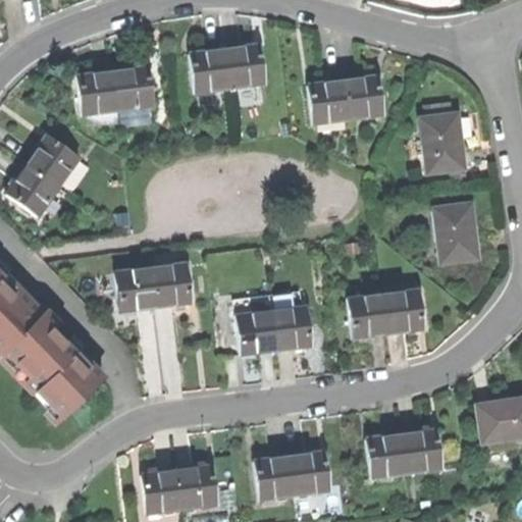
[(238,47),(223,49),(227,88),(264,84),(259,45),(238,47)]
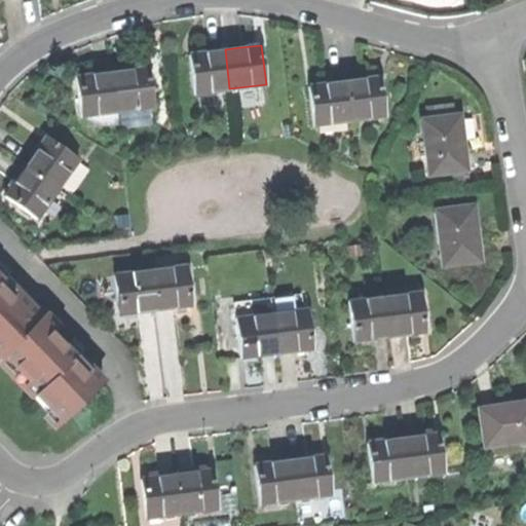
[(205,52),(189,54),(194,94),(229,88),(225,49),(205,52)]
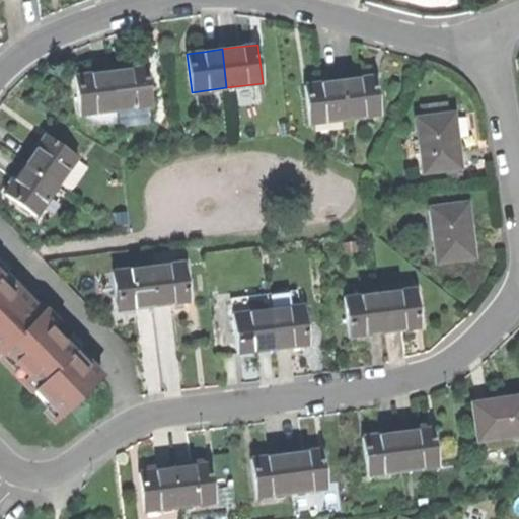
[(128,69),(112,71),(116,109),(151,105),(148,67),(128,69)]
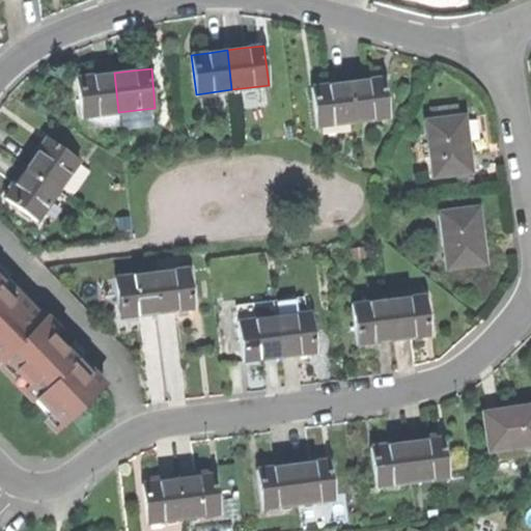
[(94,75),(78,76),(82,115),(87,115),(118,112),(114,73),(94,75)]
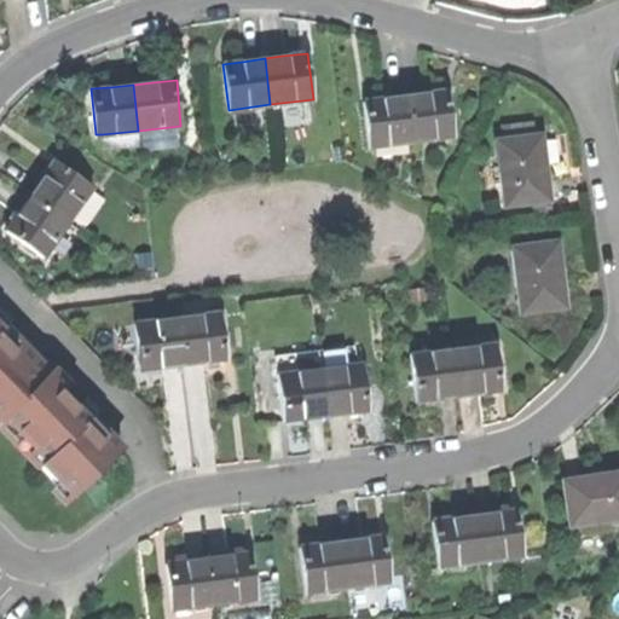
[(426,96),(406,98),(411,143),(453,137),(447,93),(426,96)]
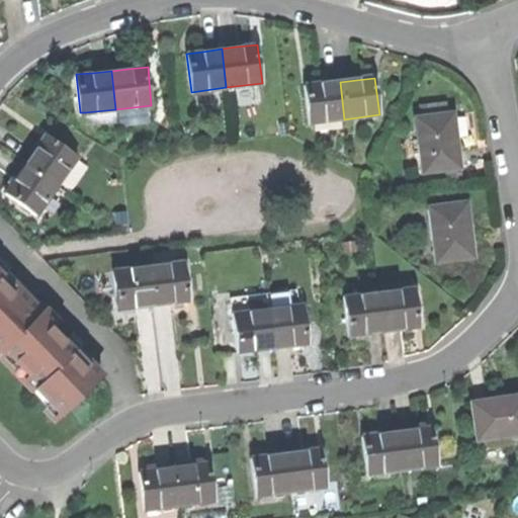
[(319,85),(303,87),(308,123),(344,119),(340,82),(319,85)]
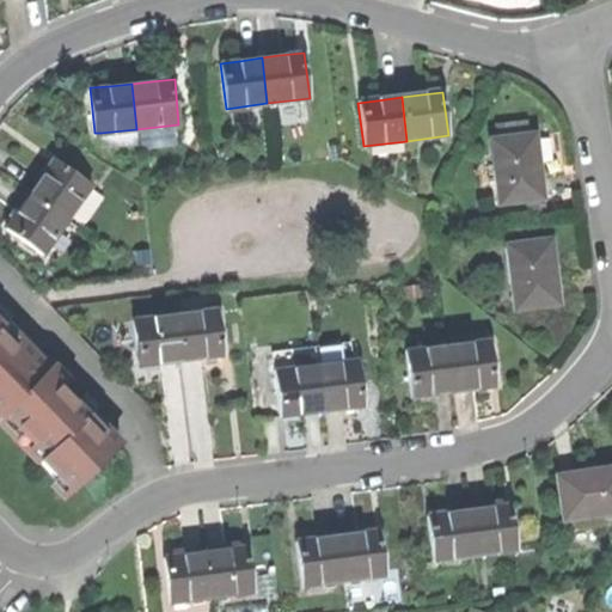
[(139,144),(136,129),(101,133),(101,138),(114,146),(139,144)]
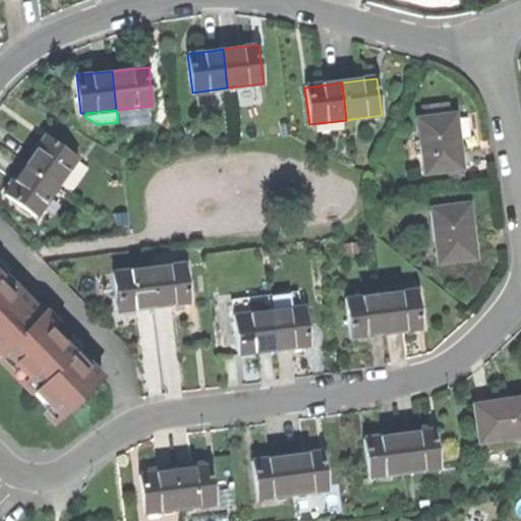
[(456,114),(418,119),(424,172),(462,168),(459,140),(456,114)]
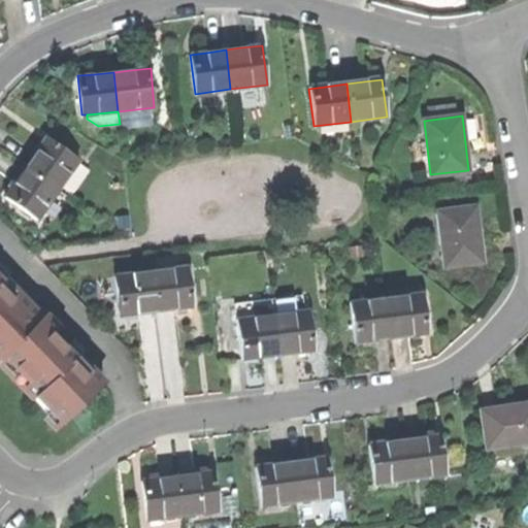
[(36,150),(27,164),(60,187),(78,159),(46,136),(36,150)]
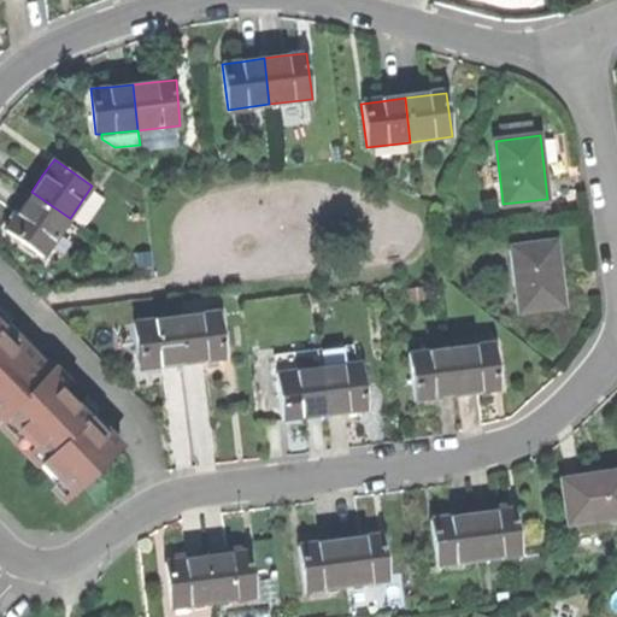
[(5,229),(43,256),(70,218),(31,192),(17,212),(5,229)]
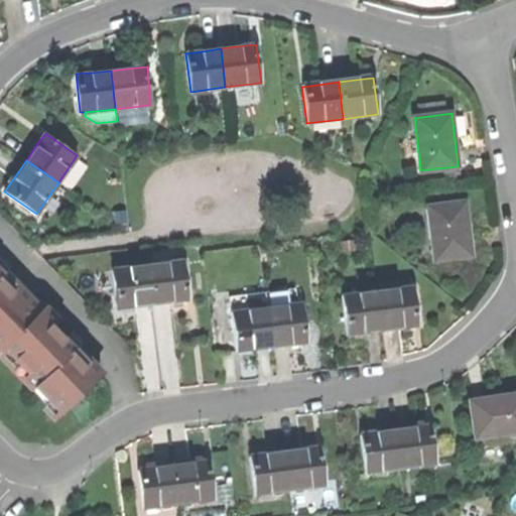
[(466,202),(427,206),(434,260),(472,255),(469,227),(466,202)]
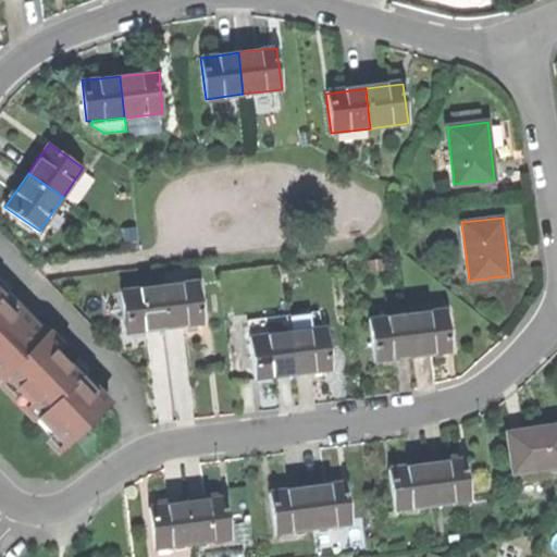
[(370,269),(385,268),(385,257),(369,258),(370,269)]
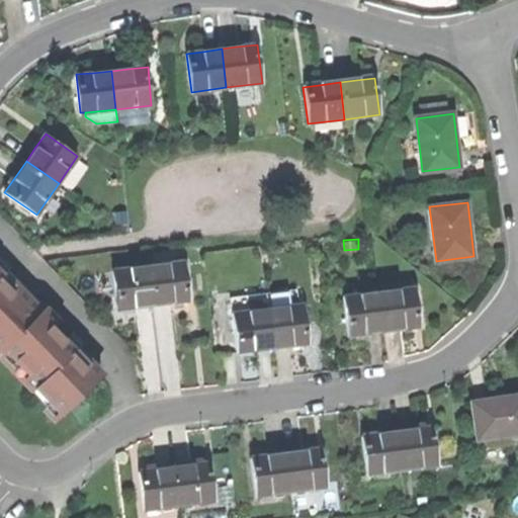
[(184,261),(150,266),(155,305),(174,301),(189,299),(184,261)]
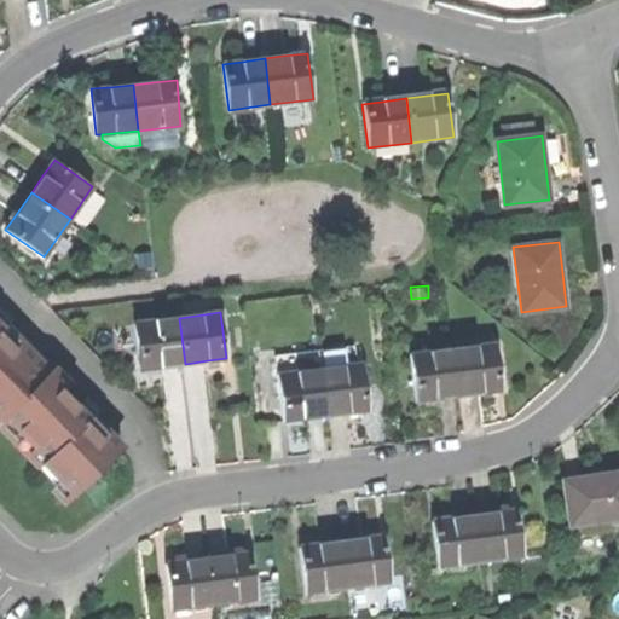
[(136,324),(142,370),(160,368),(185,364),(179,318),(136,324)]
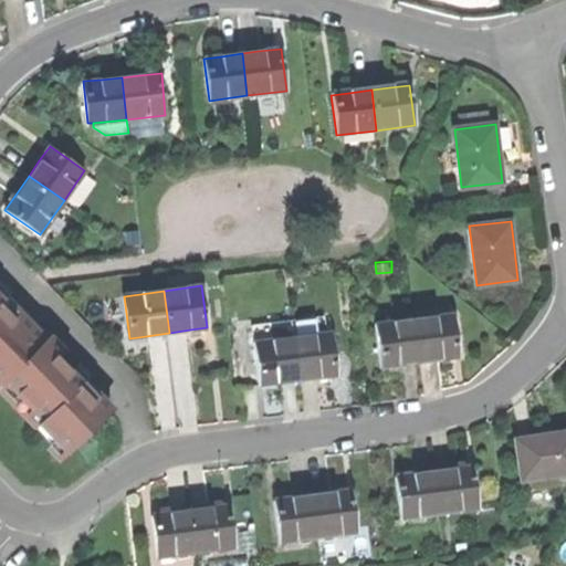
[(30,408),(70,448),(111,408),(56,353),(61,349),(54,343),(48,336),(43,341),(19,315),(13,320),(0,305),(0,303),(3,300),(0,296),(0,377),(2,379),(7,375),(35,404),(30,408)]
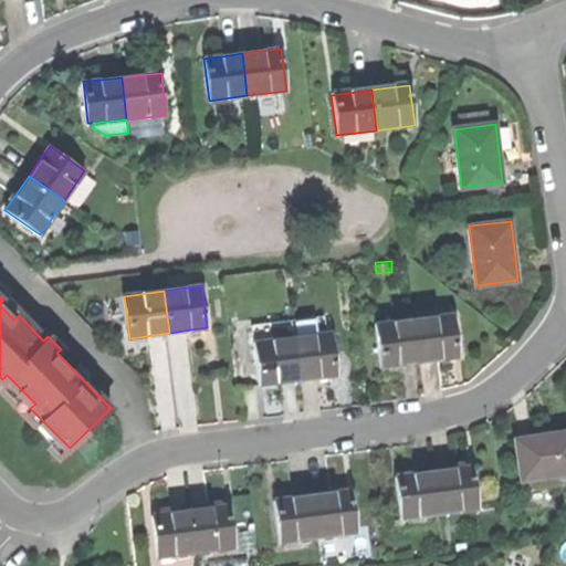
[(453,313),(416,318),(421,360),(440,358),(460,356),(453,313)]
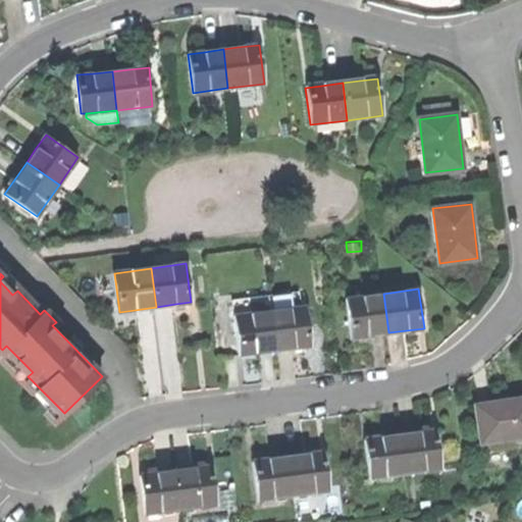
[(269,294),(271,311),(302,307),(300,291),(269,294)]
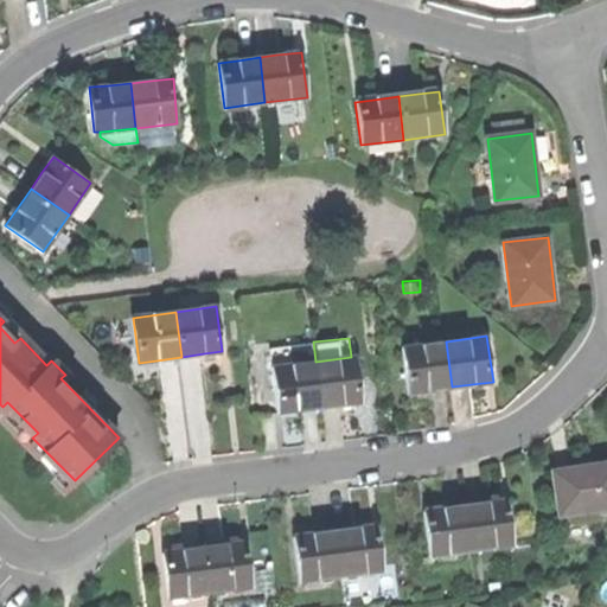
[(272,347),(274,366),(315,362),(313,342),(272,347)]
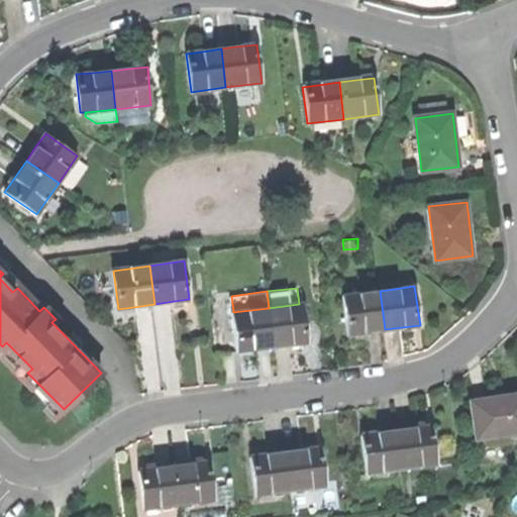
[(363,332),(385,329),(380,291),(342,296),(348,334),(363,332)]
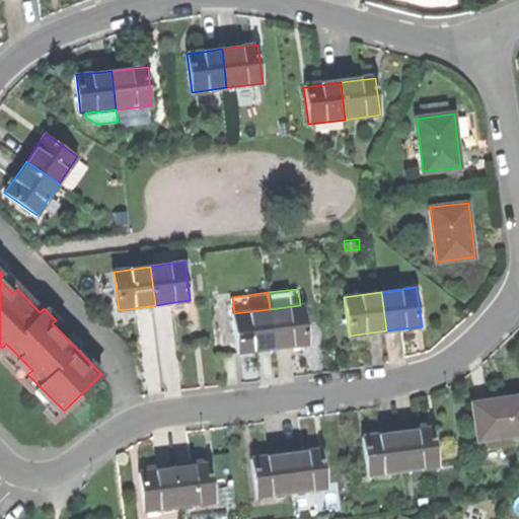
[(291,346),(311,344),(306,304),(300,305),(270,309),(274,348),(291,346)]
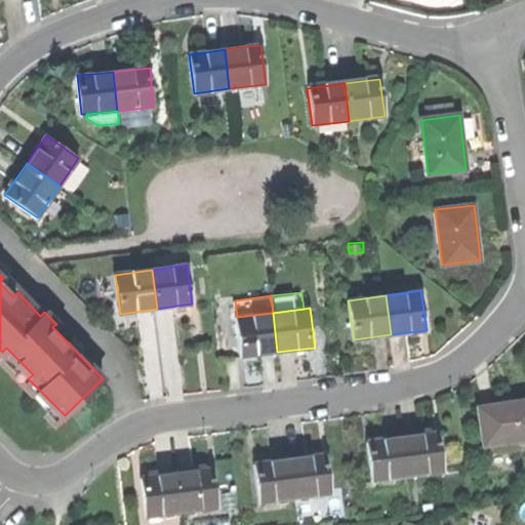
[(259,354),(277,352),(273,313),(237,317),(241,356),(259,354)]
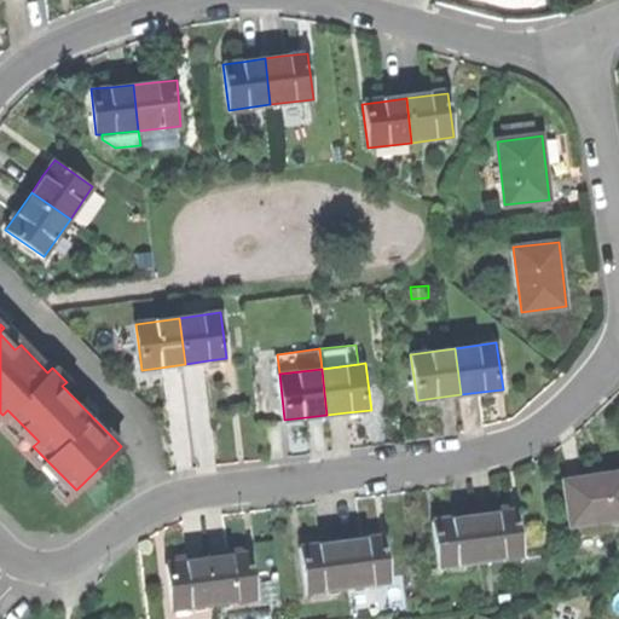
[(561,479),(568,524),(618,515),(618,469),(593,474),(561,479)]
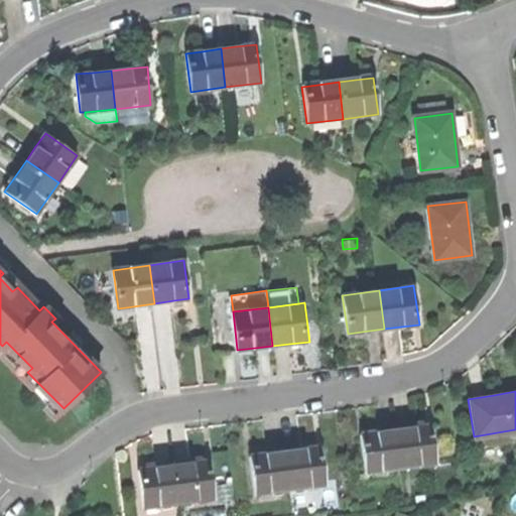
[(413,426),(395,428),(399,467),(435,462),(430,424),(413,426)]
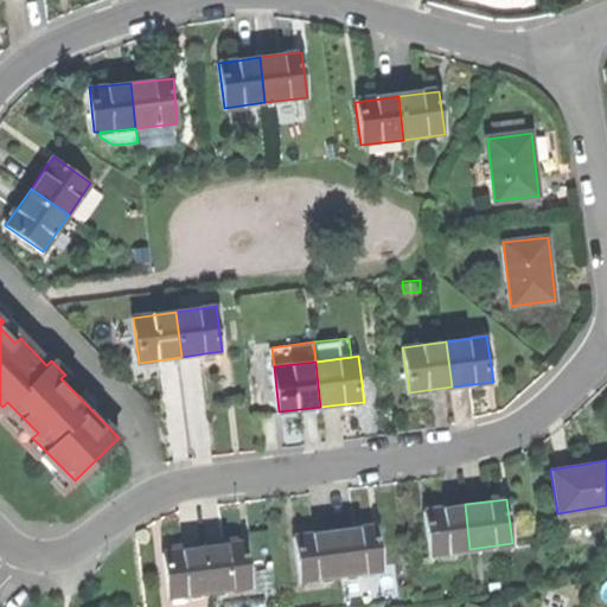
[(470,549),(465,504),(442,508),(423,509),(429,554),(470,549)]
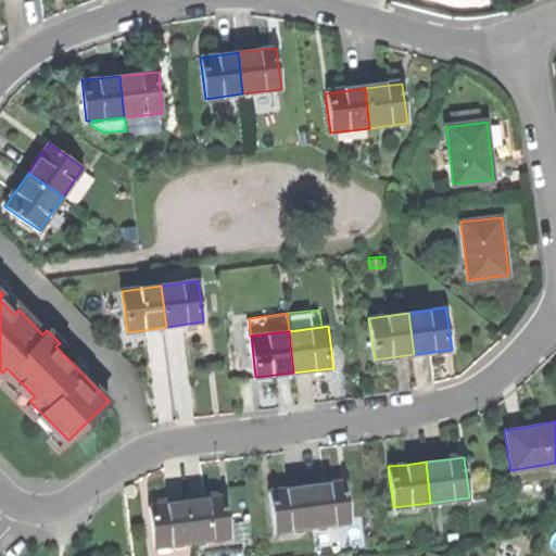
[(326,482),(306,484),(312,526),(352,519),(345,479),(326,482)]
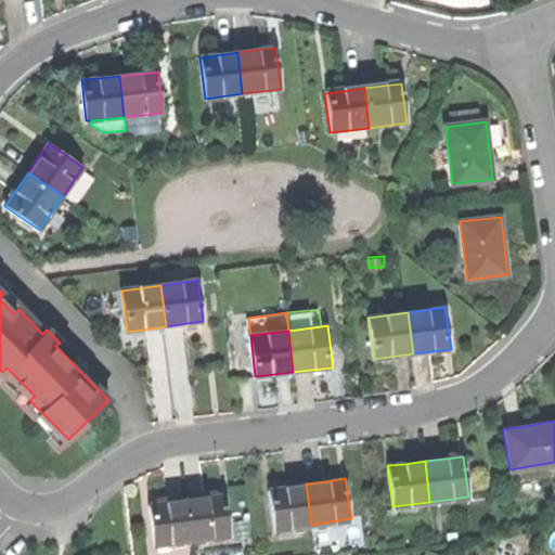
[(311,525),(306,483),(283,487),(268,489),(273,529),(311,525)]
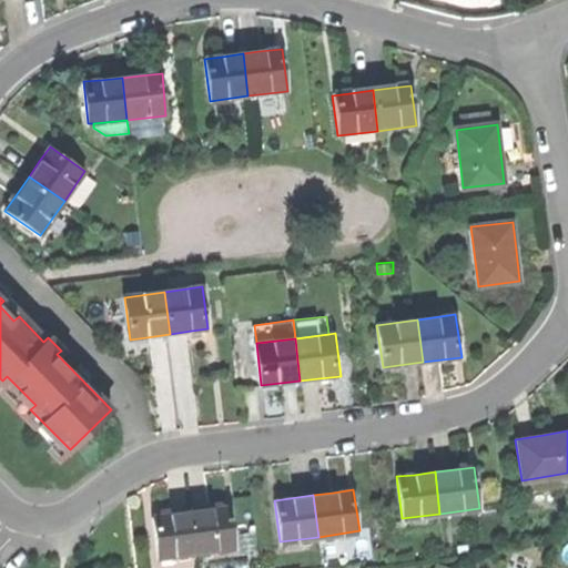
[(210,509),(191,511),(196,554),(236,548),(231,506),(210,509)]
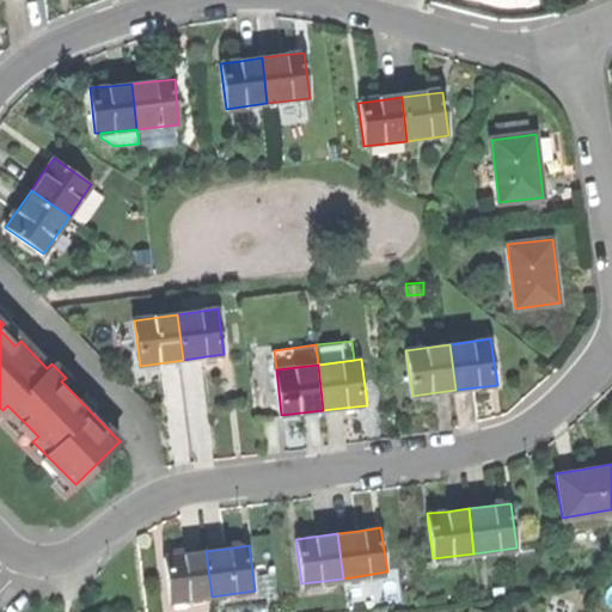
[(184,554),(164,557),(170,601),(212,597),(206,551),(184,554)]
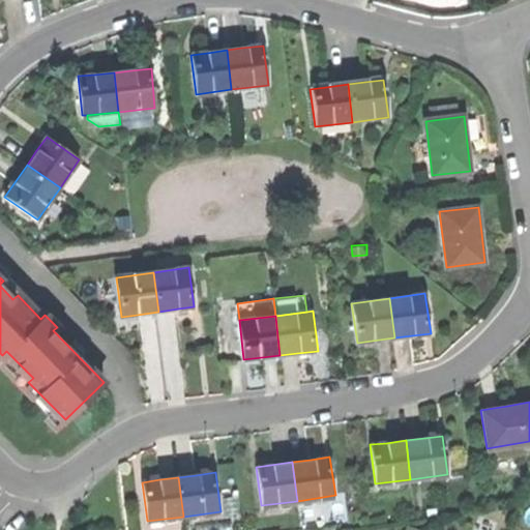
All buildings are outlined.
